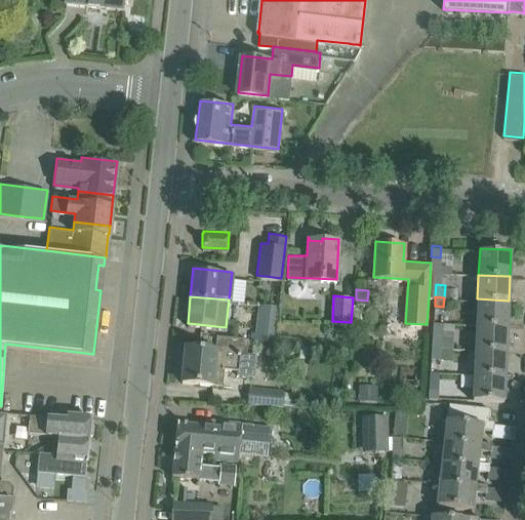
[(477,298),(476,324),(507,325),(509,301),(477,298)]
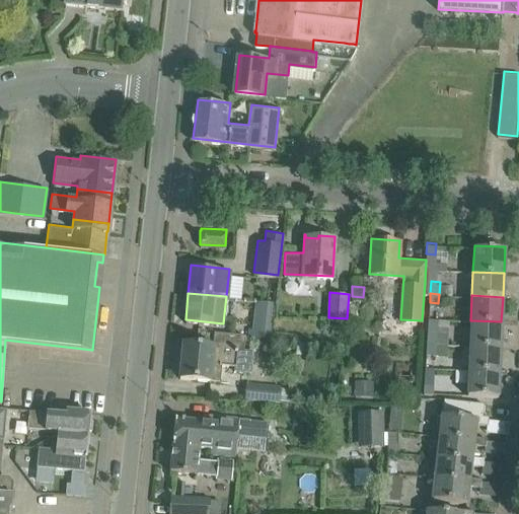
[(428,316),(426,342),(436,343),(437,316),(428,316)]
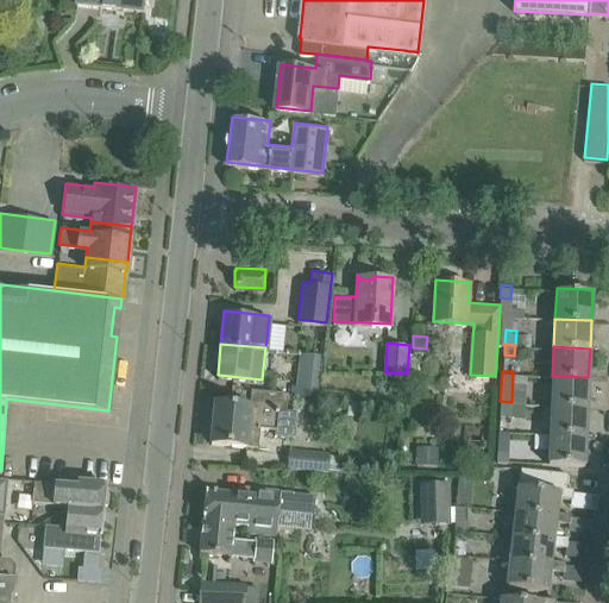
[(319,375),(301,372),(299,393),(318,394),(319,375)]
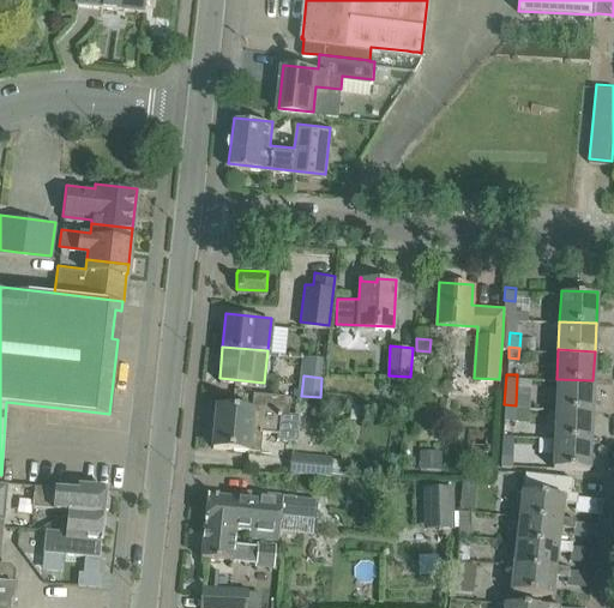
[(557,379),(555,408),(591,409),(593,380),(557,379)]
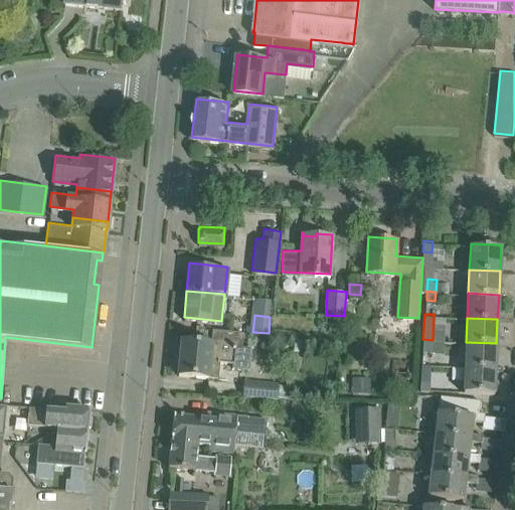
[(178,372),(208,375),(217,376),(219,360),(232,361),(232,366),(248,367),(250,345),(241,344),(243,330),(212,327),(210,341),(181,338),(178,372)]
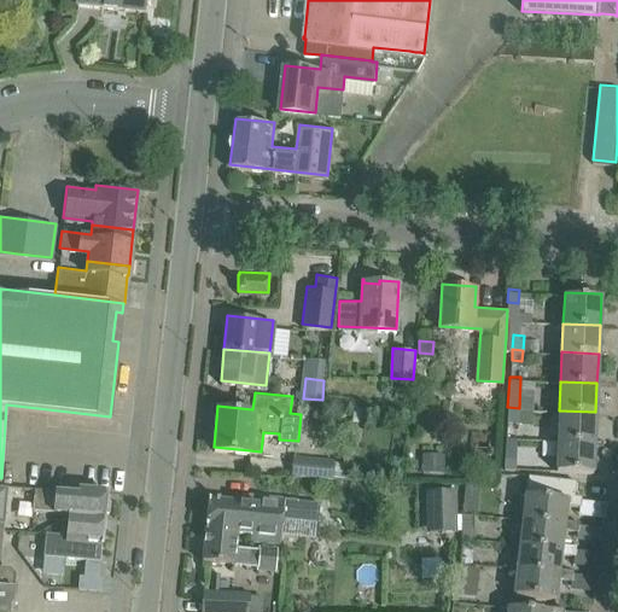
[(519,408),(507,407),(506,419),(531,420),(532,409),(519,408)]
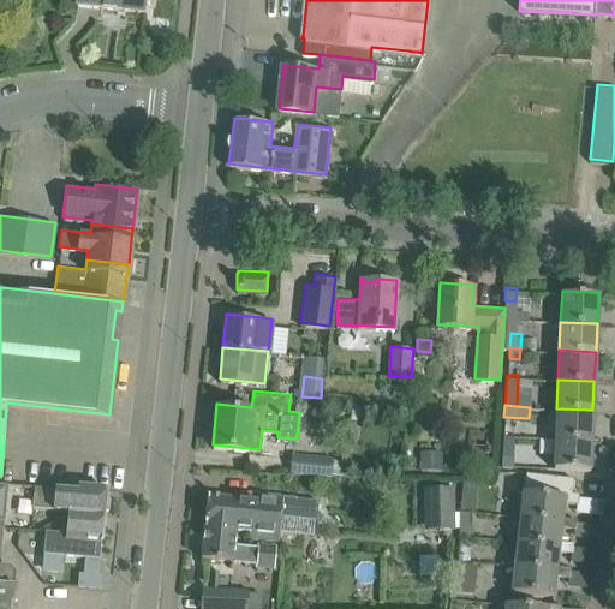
[(556,409),(555,437),(591,439),(592,410),(556,409)]
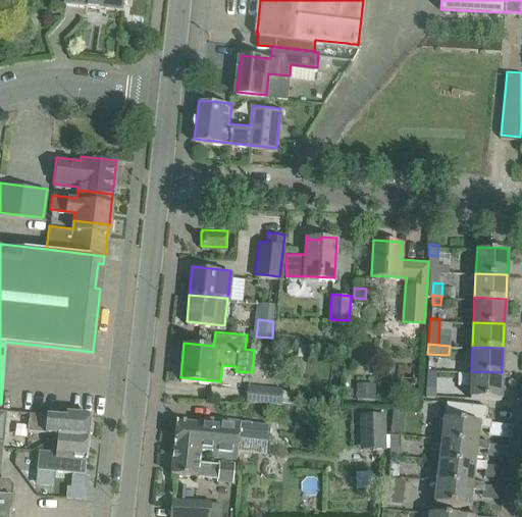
[(502,372),(471,371),(470,395),(501,397),(502,372)]
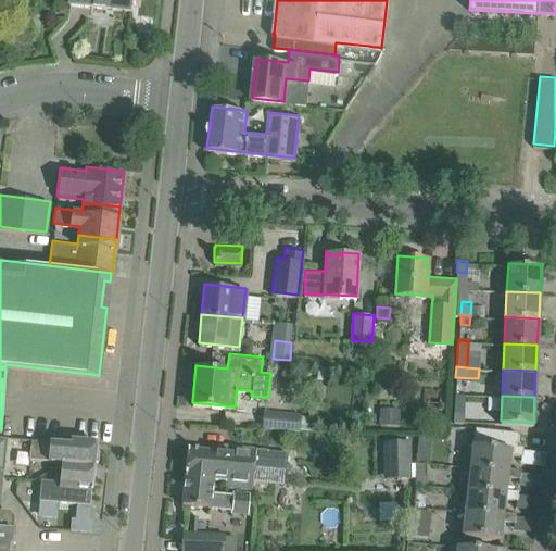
[(381,404),(381,422),(392,422),(393,404),(381,404)]
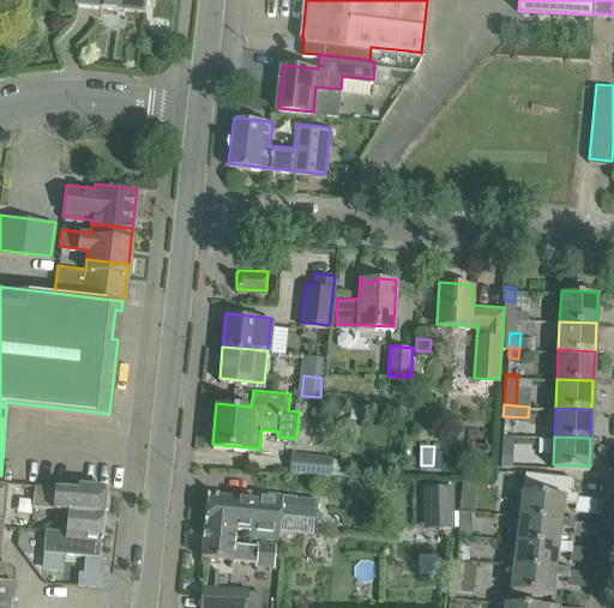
[(500,450),(500,462),(510,463),(511,450),(500,450)]
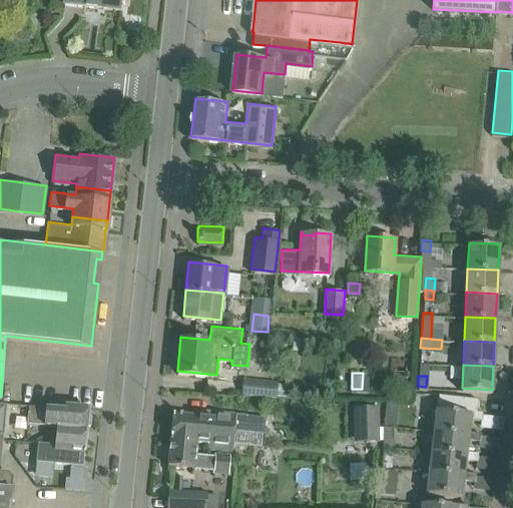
[(242,390),(277,393),(278,379),(243,377),(242,390)]
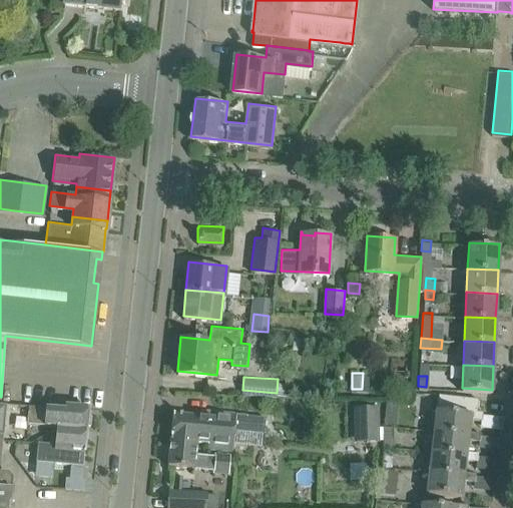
[(438,392),(434,429),(468,433),(469,429),(470,416),(482,418),(483,410),(477,409),(478,396),(438,392)]
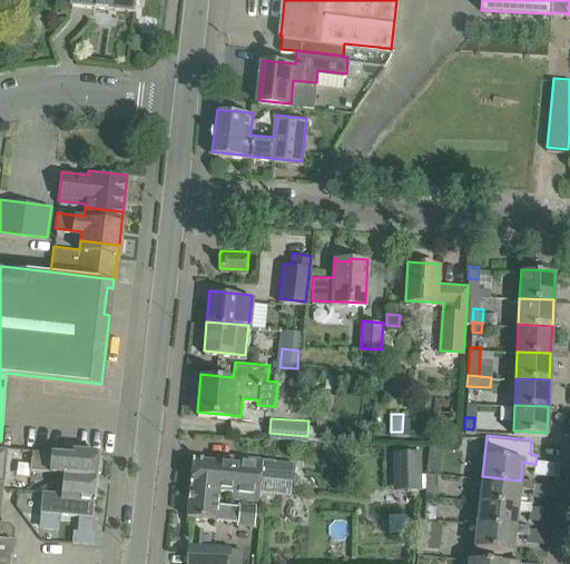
[(0,563),(9,563),(13,534),(13,528),(9,523),(0,522),(0,516),(7,446),(0,445),(0,563)]
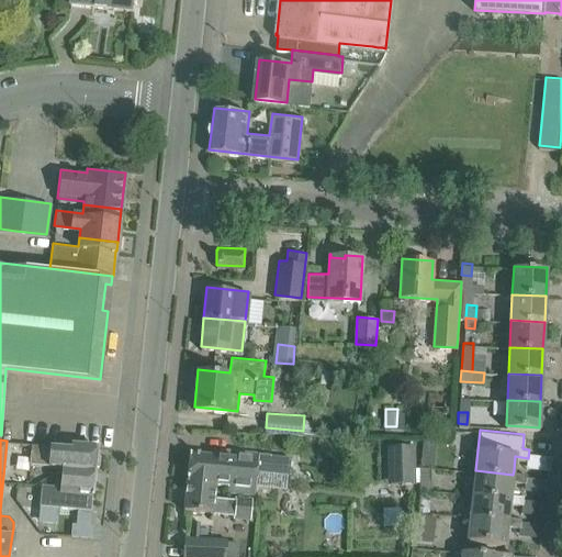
[(56,464),(56,471),(60,472),(60,464),(94,467),(96,463),(99,464),(99,455),(96,454),(97,444),(70,442),(70,447),(49,445),(51,444),(31,442),(30,461),(56,464)]
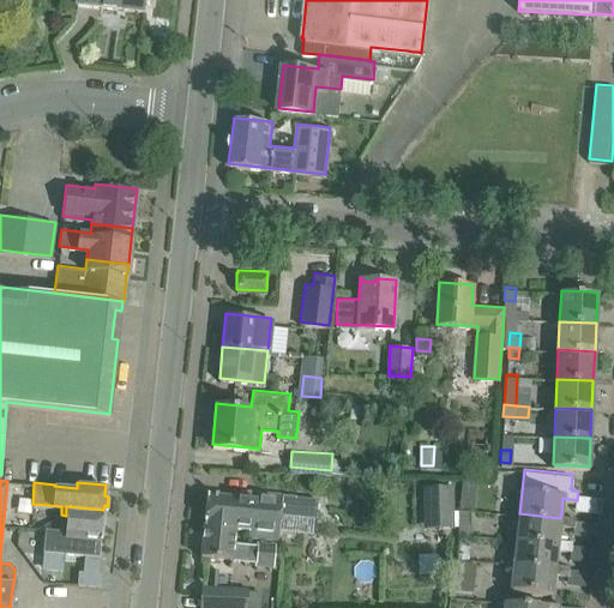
[(427,486),(429,524),(457,523),(456,485),(427,486)]
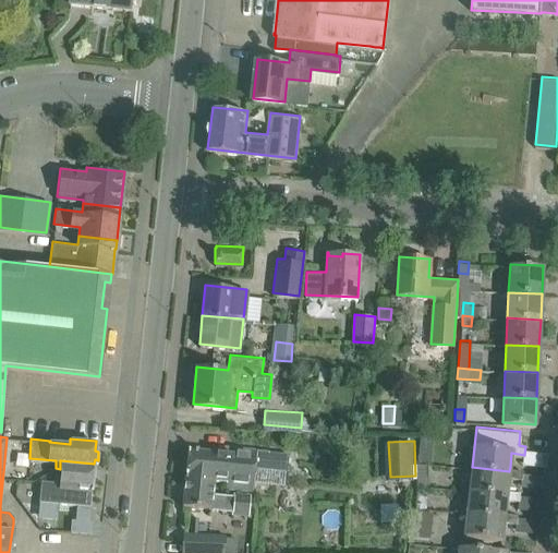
[(189,446),(185,476),(214,478),(214,479),(227,480),(226,487),(252,490),(253,479),(268,480),(271,449),(232,445),(231,451),(189,446)]
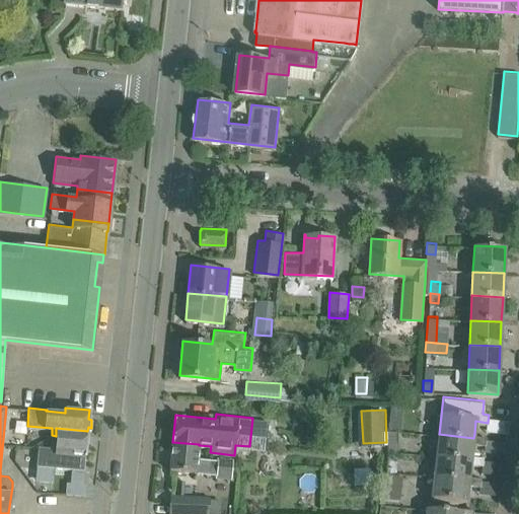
[(56,436),(52,435),(51,446),(39,445),(36,464),(84,468),(85,467),(84,467),(87,431),(56,428),(56,436)]
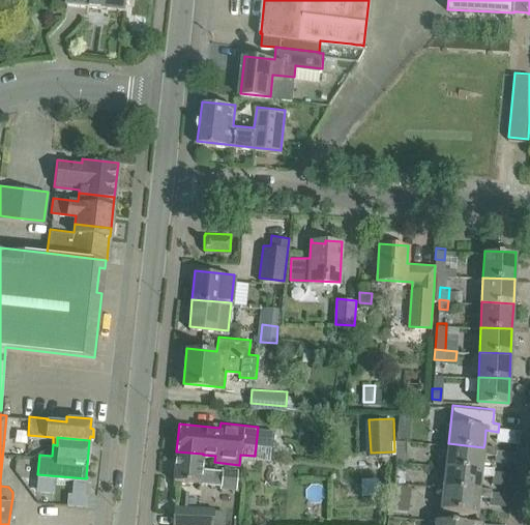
[(448,443),(446,464),(481,468),(481,464),(483,451),(495,453),(496,444),(484,443),(483,447),(448,443)]
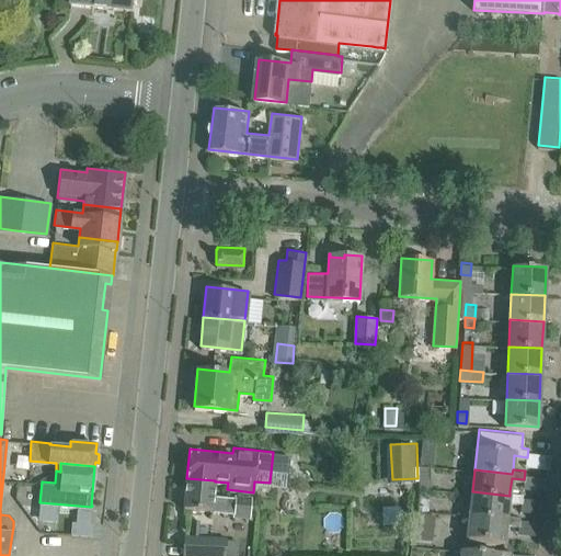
[(215,480),(186,478),(184,507),(232,512),(232,513),(249,515),(251,496),(235,495),(235,497),(214,495),(215,481),(215,480)]
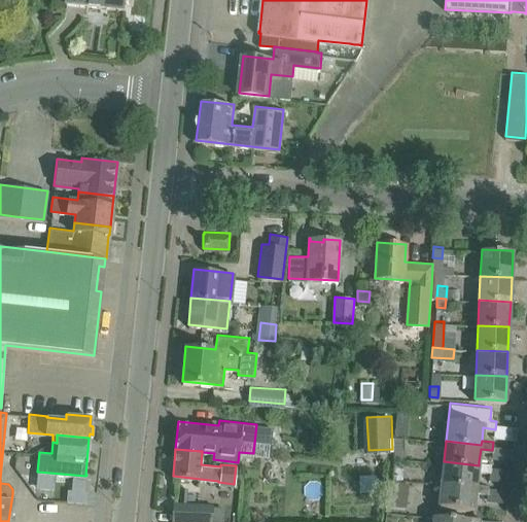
[(444,461),(441,482),(476,487),(477,482),(478,470),(490,472),(491,463),(479,461),(479,465),(444,461)]
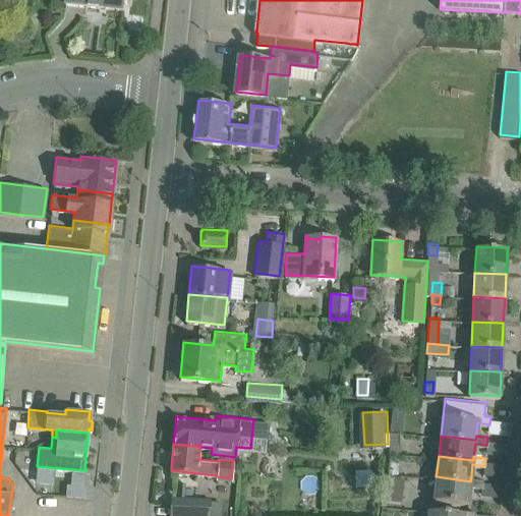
[(470,481),(436,476),(433,499),(468,503),(470,484),(481,486),(482,478),(471,476),(470,481)]
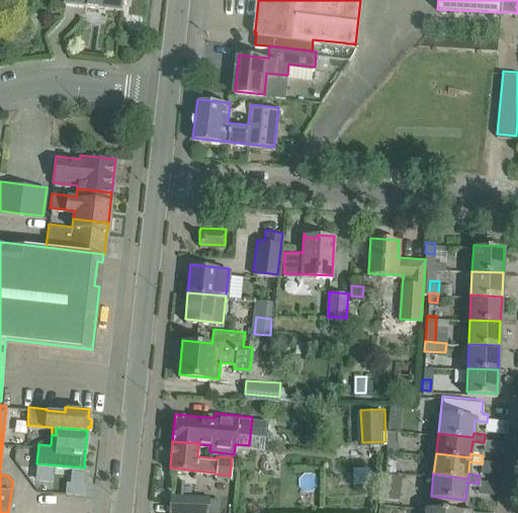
[(169,511),(207,512),(207,493),(170,492),(169,511)]
